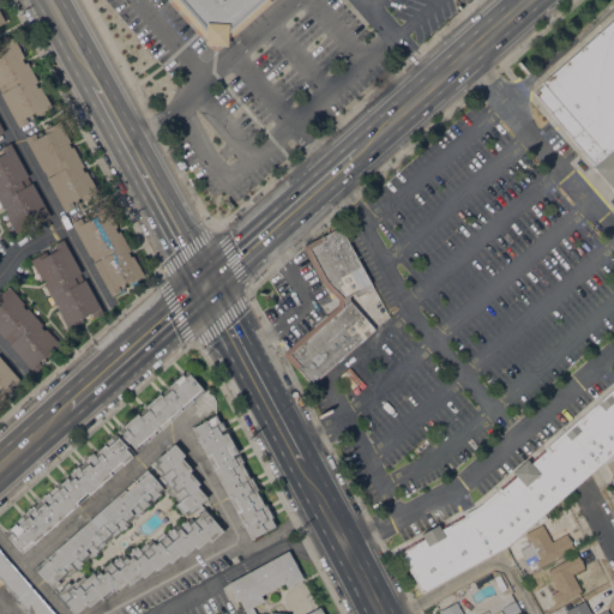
[(263,0),(270,0),(271,1),(227,40),(227,46),(204,46),(205,38),(170,0),(176,0),(211,38),(220,40),(263,0)]
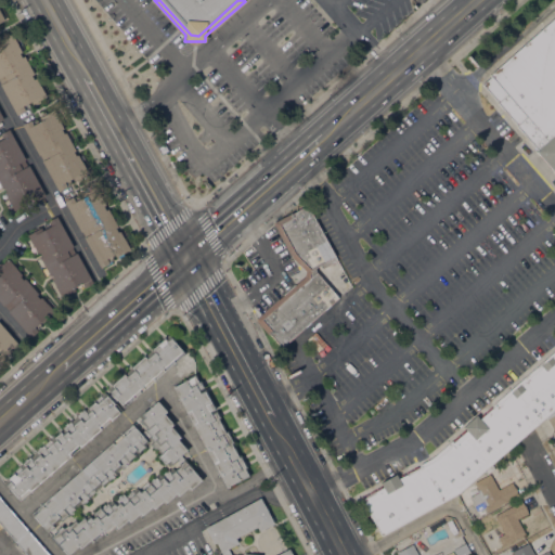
[(237,0),(198,36),(191,35),(159,0),(237,0)]
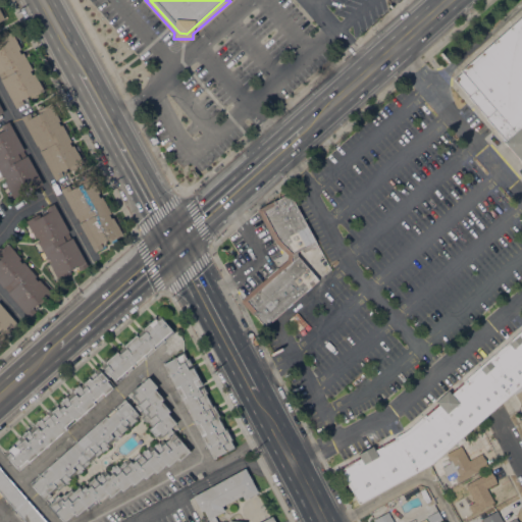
[(521,162),(504,142),(505,141),(485,117),(467,97),(468,96),(453,79),(461,71),(460,70),(521,14),(521,162)]
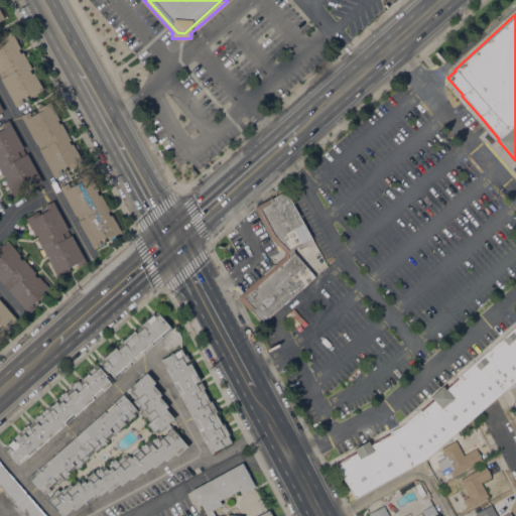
[(0,80),(0,39),(2,38),(1,36),(10,31),(20,48),(18,49),(20,53),(22,52),(31,69),(29,71),(31,74),(33,73),(42,90),(36,93),(37,95),(33,98),(31,96),(30,97),(28,94),(25,96),(28,100),(15,107),(0,80)]
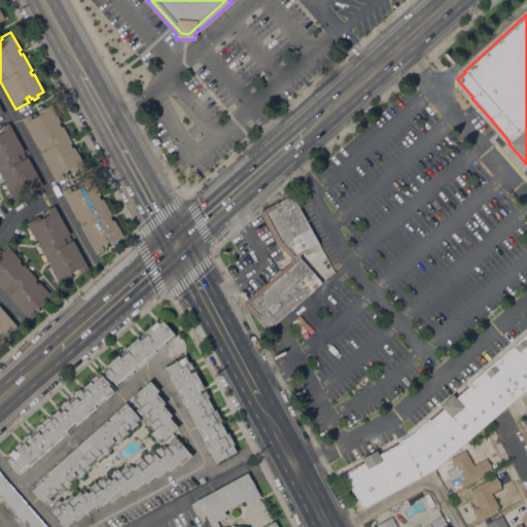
[(21,118),(29,113),(31,117),(42,111),(40,109),(50,104),(60,121),(58,123),(60,127),(62,126),(72,143),(70,144),(71,147),(73,146),(83,164),(77,168),(78,170),(73,172),(72,171),(71,171),(69,168),(65,170),(68,175),(56,181),(21,118)]
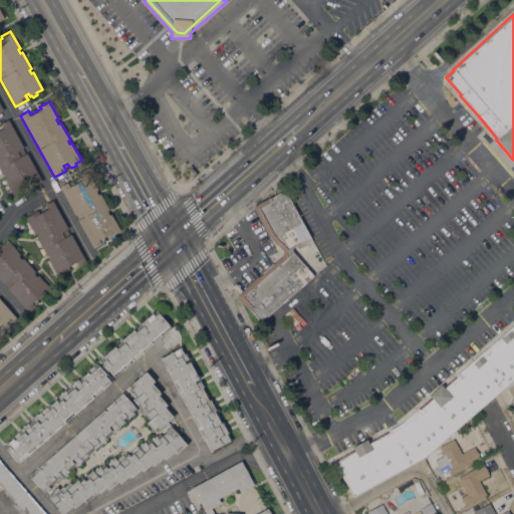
[(41,181),(28,188),(27,186),(24,187),(25,189),(24,190),(24,192),(20,194),(19,191),(12,195),(3,178),(5,177),(3,173),(1,174),(0,172),(0,123),(8,119),(41,181)]
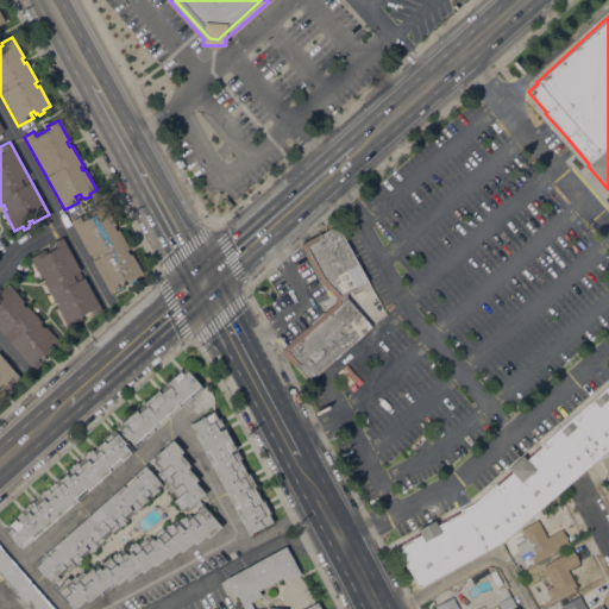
[(70,221),(82,214),(85,219),(96,213),(95,209),(105,205),(115,224),(112,225),(115,231),(118,230),(126,244),(124,245),(126,250),(129,249),(142,271),(133,276),(136,280),(132,281),(132,280),(127,282),(125,278),(123,280),(125,286),(111,294),(70,221)]
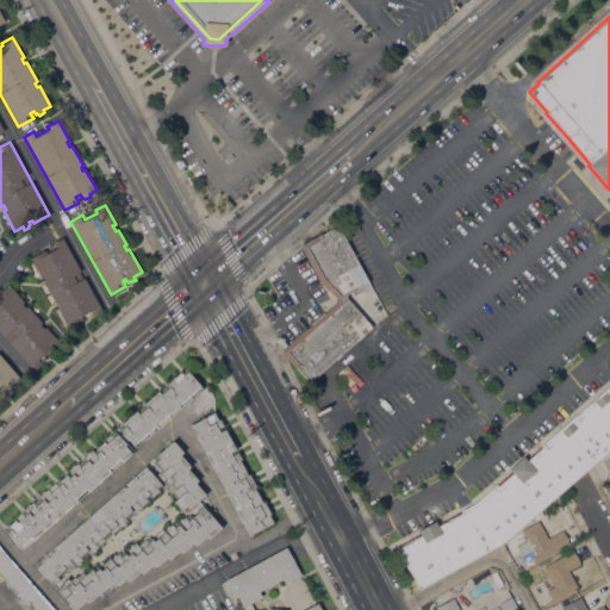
[(321,234),(321,235),(337,225),(371,286),(354,296),(352,291),(344,294),(347,299),(372,328),(309,383),(297,368),(281,350),(335,304),(335,298),(319,281),(300,244),(310,240),(321,234)]
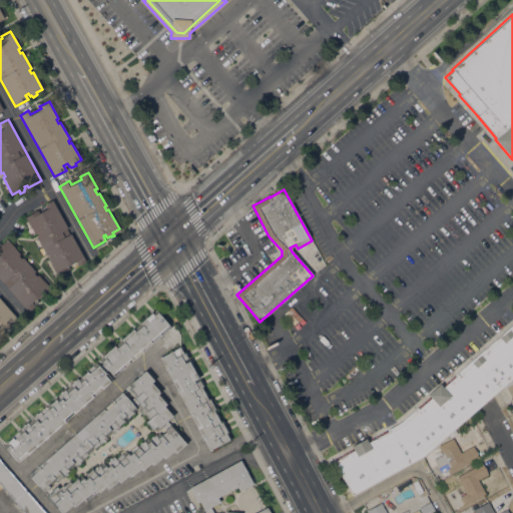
[(85,261),(73,268),(70,264),(67,266),(69,269),(68,270),(69,272),(65,274),(63,272),(57,276),(47,259),(49,258),(47,253),(45,254),(36,238),(38,237),(36,234),(35,234),(25,216),(37,210),(38,212),(42,210),(40,207),(52,200),(85,261)]
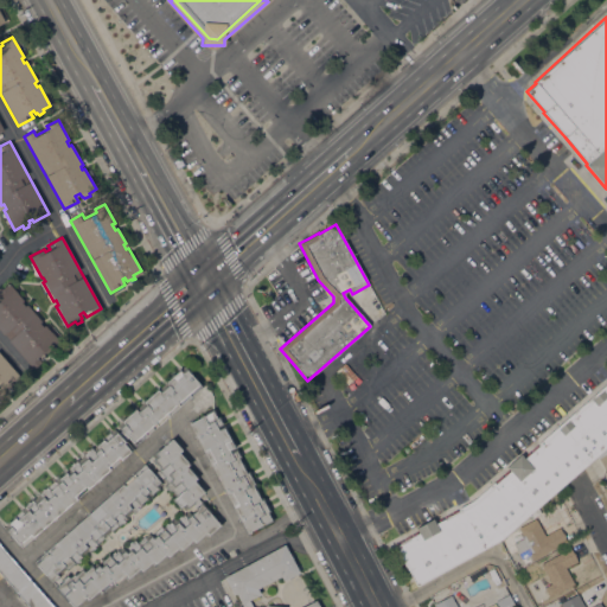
[(0,332),(0,293),(1,292),(0,291),(8,283),(24,301),(21,302),(25,306),(26,305),(42,321),(39,323),(43,327),(45,325),(61,343),(55,347),(57,349),(52,352),(51,350),(48,353),(44,350),(42,352),(45,358),(33,369),(0,332)]
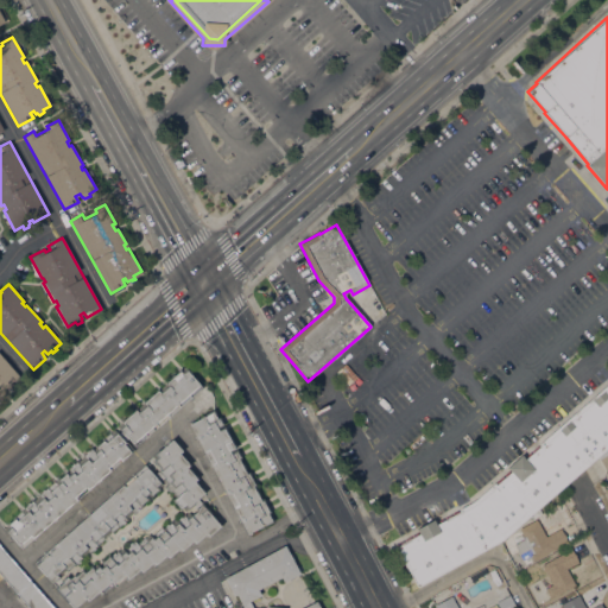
[(0,354),(21,379),(8,390),(5,386),(1,388),(5,392),(2,393),(5,396),(0,399),(0,354)]
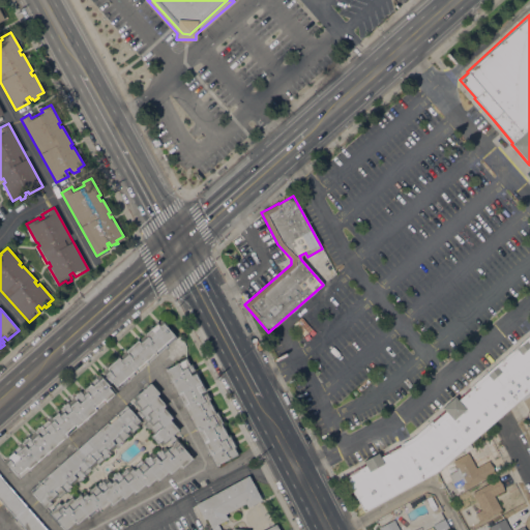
[(117,389),(101,371),(159,319),(176,337),(117,389)]
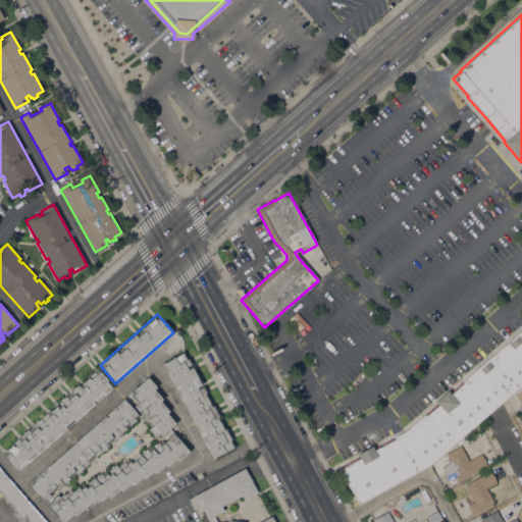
[(521,383),(429,465),(358,504),(351,489),(349,490),(338,472),(340,472),(338,470),(341,469),(340,467),(359,457),(358,454),(372,447),(373,449),(406,430),(423,416),(424,417),(438,405),(435,402),(448,390),(451,395),(463,383),(462,381),(521,328),(521,383)]
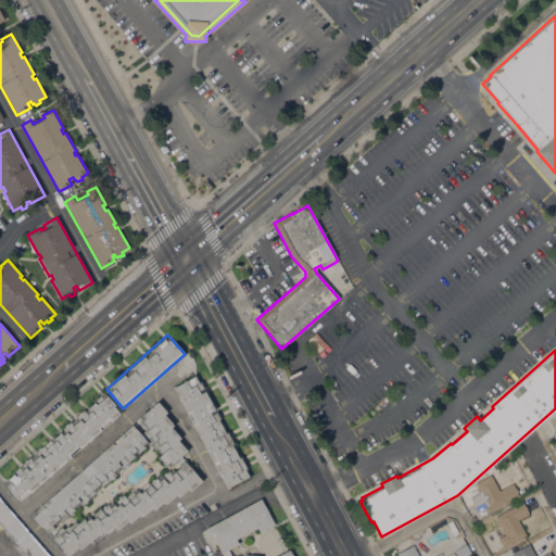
[(173,388),(182,382),(181,381),(196,375),(199,382),(201,381),(220,418),(218,419),(220,424),(222,422),(224,428),(225,432),(227,431),(234,444),(232,444),(234,449),(235,447),(238,453),(237,453),(239,457),(241,456),(248,468),(245,469),(250,477),(237,484),(236,482),(226,488),(173,388)]
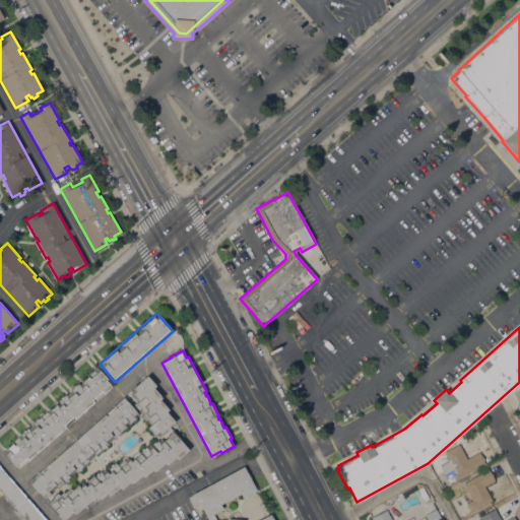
[(18,469),(2,451),(98,367),(113,385),(18,469)]
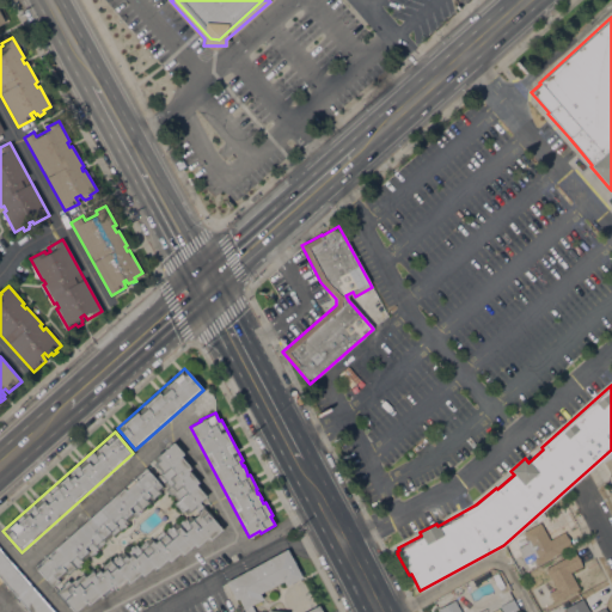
[(183,453),(181,457),(191,467),(188,471),(199,482),(196,484),(206,496),(194,507),(195,508),(189,514),(185,510),(182,514),(172,503),(177,499),(173,494),(171,496),(165,489),(167,487),(163,482),(165,481),(159,475),(160,472),(153,464),(157,460),(154,457),(158,453),(159,454),(173,442),(183,453)]
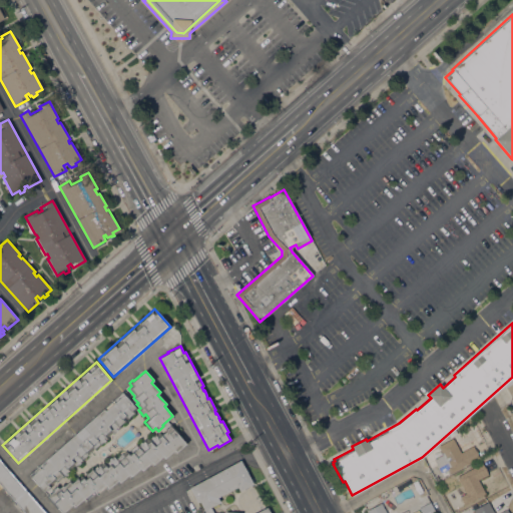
[(122,391),(137,409),(134,412),(135,413),(127,419),(126,418),(124,420),(125,421),(119,426),(120,427),(112,434),(111,433),(107,437),(108,438),(100,445),(99,444),(82,459),(83,460),(75,467),(74,466),(70,470),(71,471),(63,478),(62,477),(56,482),(55,481),(49,486),(51,487),(44,493),(27,475),(122,391)]
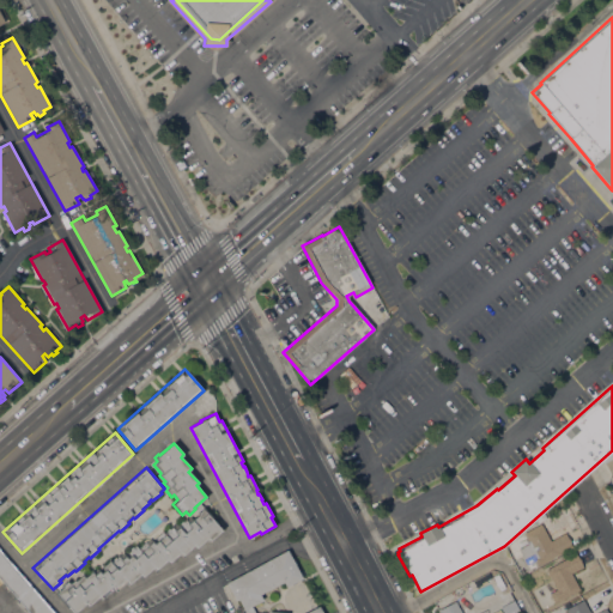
[(211,540),(208,538),(196,547),(194,545),(183,554),(181,552),(170,563),(168,559),(157,570),(155,566),(143,577),(140,574),(129,584),(127,581),(116,592),(113,588),(103,598),(101,595),(89,606),(86,604),(76,612),(73,612),(55,593),(62,587),(61,586),(67,581),(70,583),(74,578),(76,580),(83,574),(85,576),(92,570),(95,572),(98,569),(101,571),(103,569),(101,566),(110,559),(111,560),(119,553),(120,556),(123,552),(126,556),(127,554),(126,552),(135,544),(139,547),(150,538),(152,540),(163,532),(164,533),(173,525),(175,527),(186,517),(189,522),(198,514),(196,513),(202,507),(213,517),(212,519),(222,530),(211,540)]
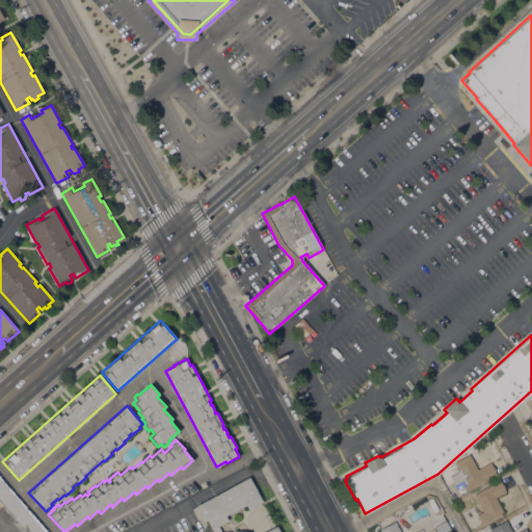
[(467,490),(467,493),(460,496),(456,488),(449,493),(443,480),(449,477),(449,476),(450,475),(446,468),(454,463),(454,462),(470,454),(477,470),(490,462),(497,475),(467,490)]
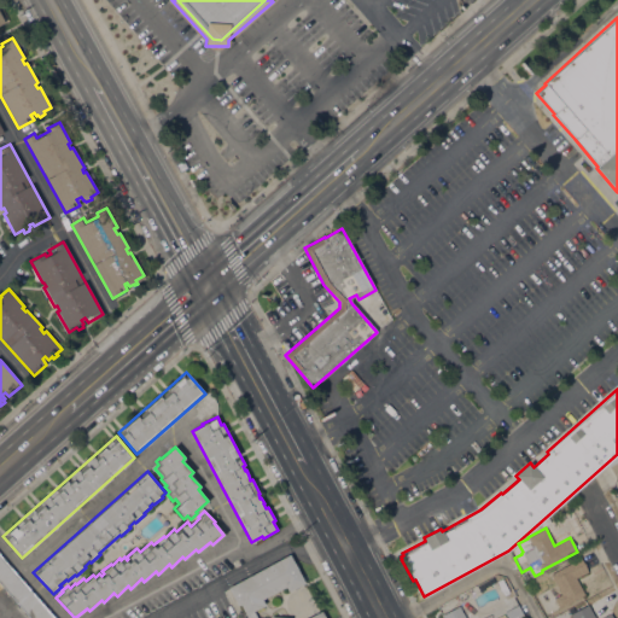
[(290,554),(304,583),(289,592),(285,587),(262,599),(264,605),(246,616),(240,605),(238,606),(228,588),(290,554)]
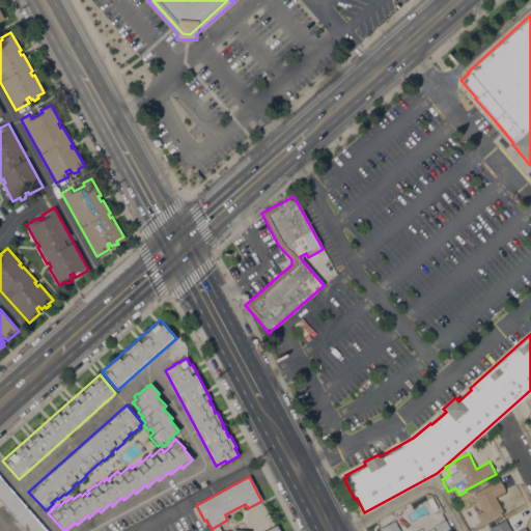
[(0,478),(46,530),(25,530),(0,502),(0,478)]
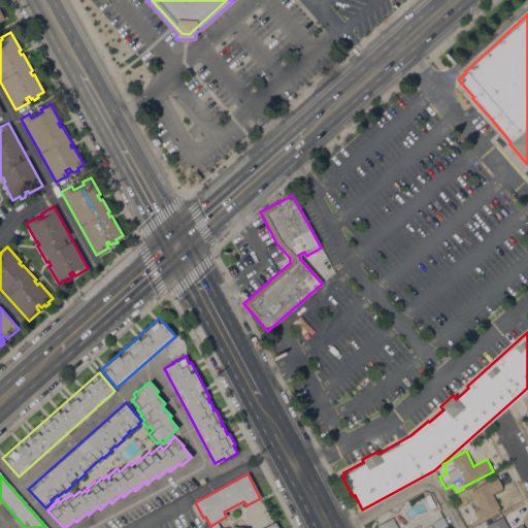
[(474,499),(470,491),(496,476),(502,488),(492,494),(499,508),(477,520),(468,503),(474,499)]
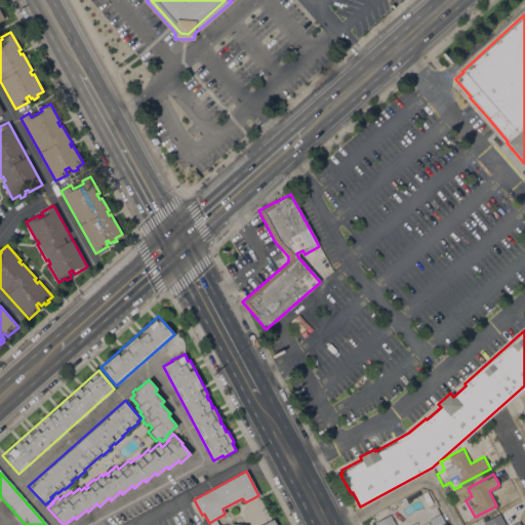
[(375,524),(371,517),(387,509),(390,515),(394,521),(402,517),(406,524),(375,524)]
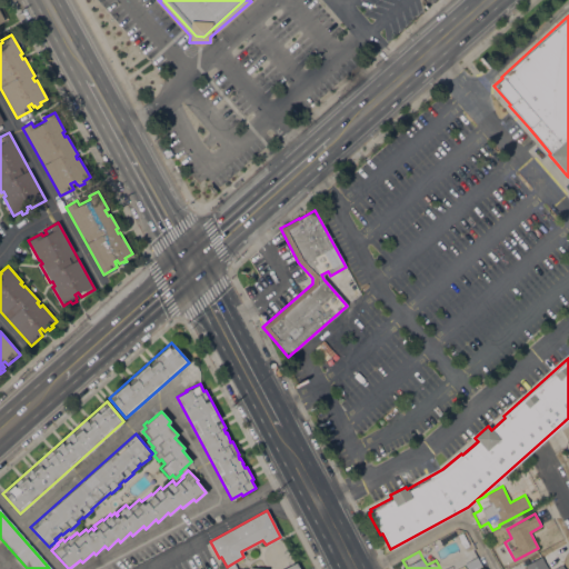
[(466,568),(463,563),(477,557),(483,568),(466,568)]
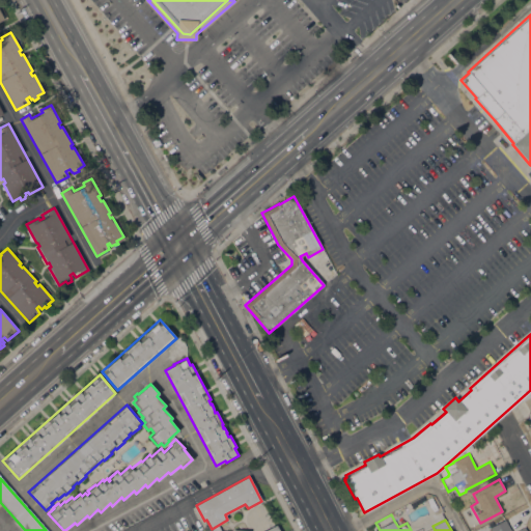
[(491,530),(490,528),(505,520),(510,530),(516,530),(525,527),(527,530),(491,530)]
